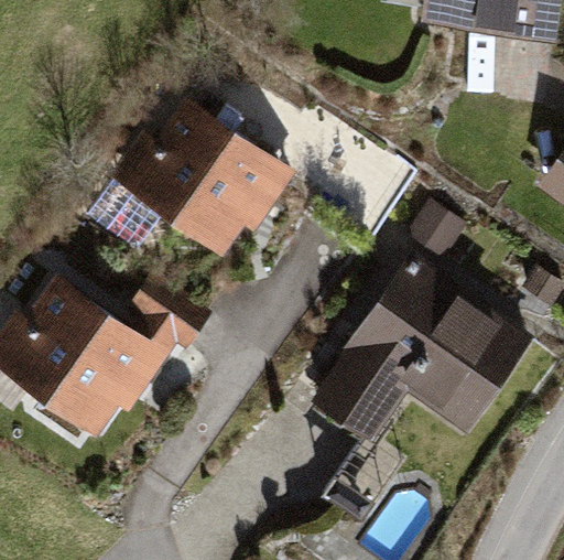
[(422,0),(420,21),(555,40),(560,0),(422,0)]
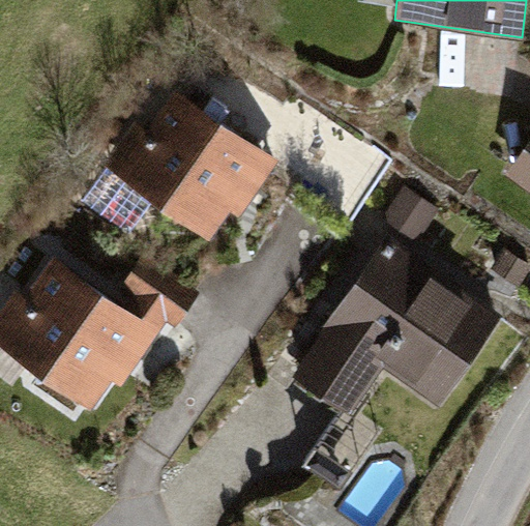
[(135,122),(102,168),(208,242),(230,213),(238,218),(278,164),(173,89),(146,130),(135,122)]
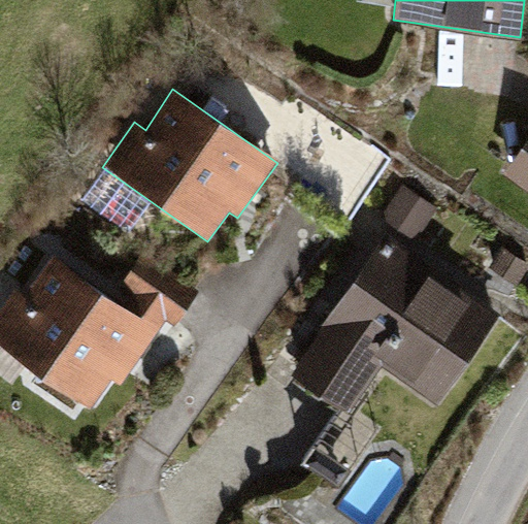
[(527,137),(503,174),(527,192),(527,137)]
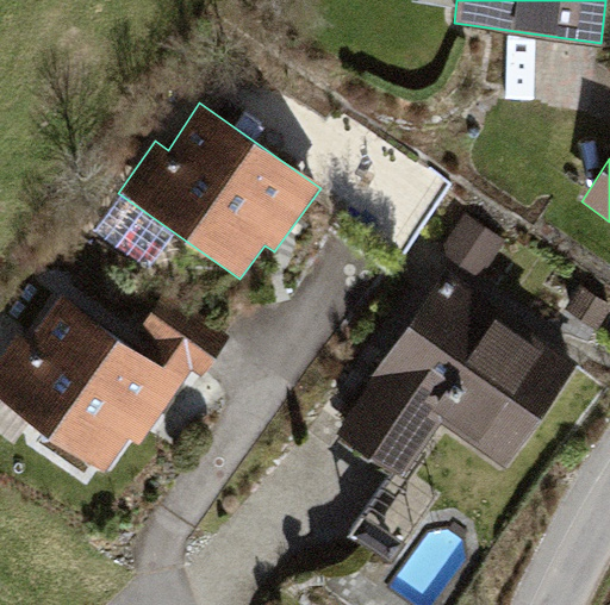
[(506,244),(467,214),(440,253),(480,281),(506,244)]
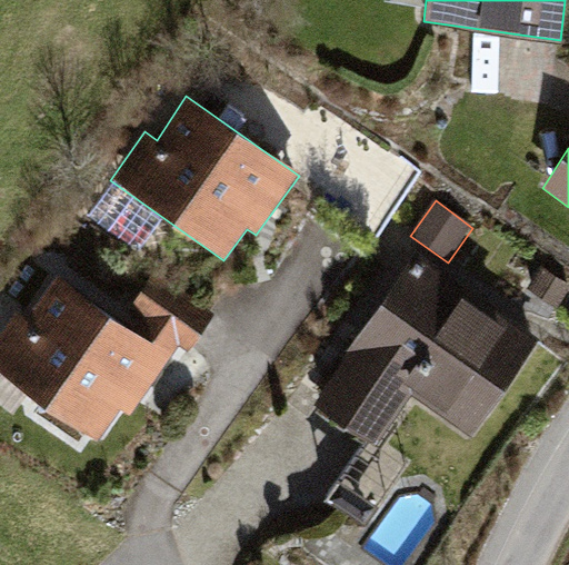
[(417,251),(311,402),(372,448),(412,396),(470,438),(539,342),(417,251)]
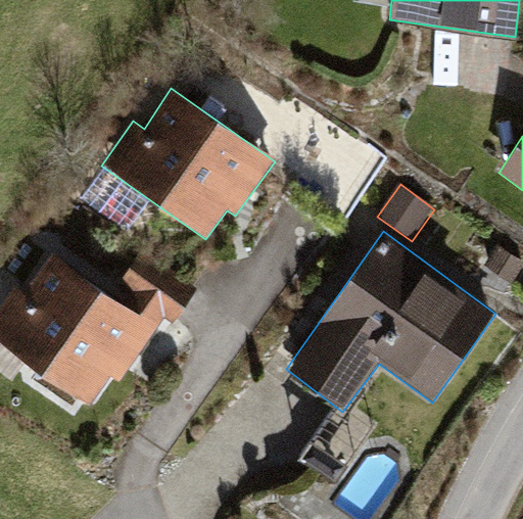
[(522,267),(522,264),(497,247),(485,267),(512,284),(522,267)]
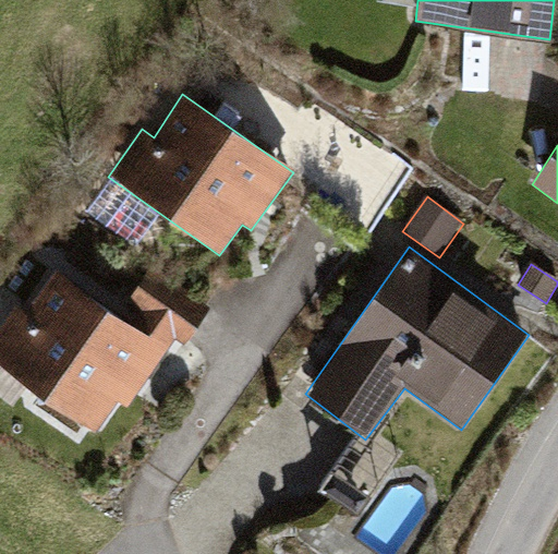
[(130,322),(55,271),(24,313),(14,305),(0,326),(0,366),(97,437),(120,402),(128,407),(173,339),(184,347),(210,311),(149,269),(124,306),(135,314),(130,322)]
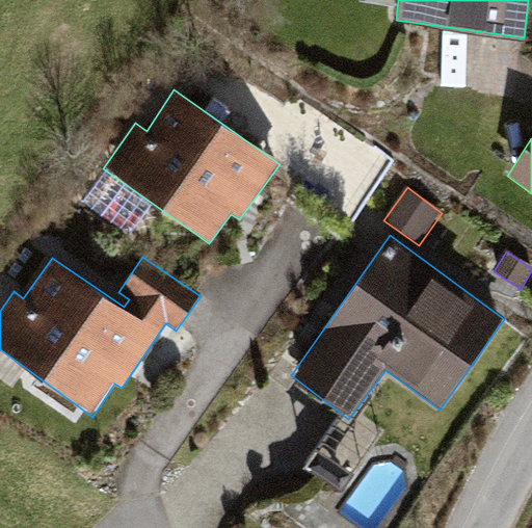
[(338,490),(376,445),(345,419),(307,464),(338,490)]
